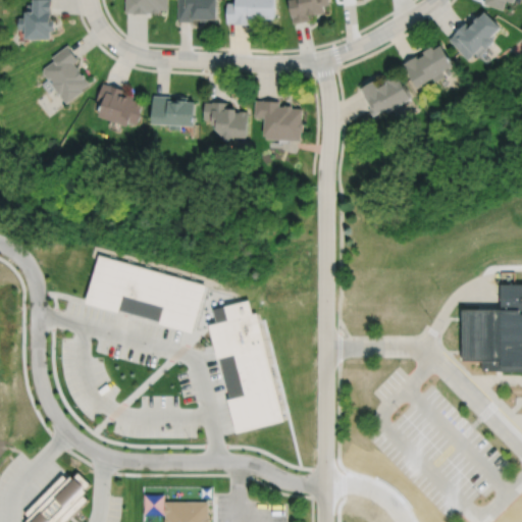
[(34,0),(34,5),(28,5),(28,13),(25,13),(25,18),(19,18),(19,31),(25,31),(25,41),(52,42),(52,33),(56,33),(56,21),(52,21),(52,13),(53,13),(53,0),(34,0)]
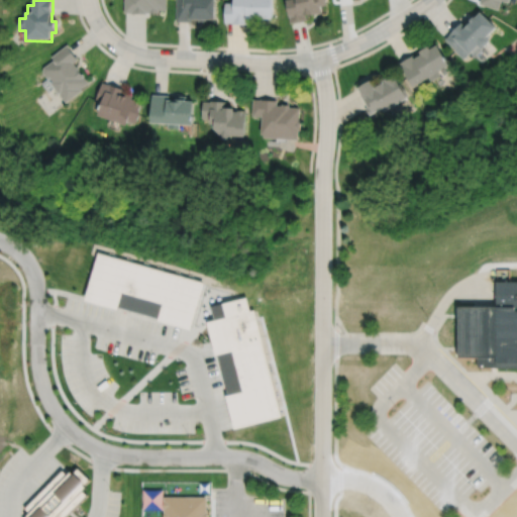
[(123,0),(123,13),(130,13),(130,14),(145,14),(145,13),(158,13),(159,11),(166,11),(166,0),(123,0)]
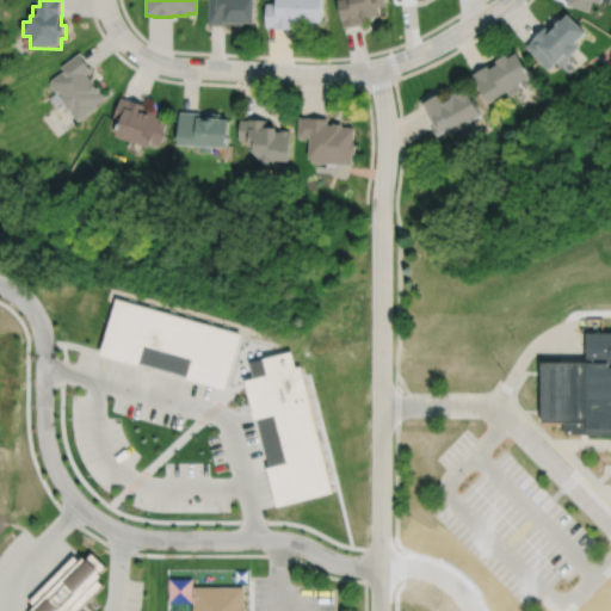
[(208,0),(208,25),(226,26),(226,24),(234,24),(234,26),(244,26),(244,24),(254,24),(254,0),(208,0)]
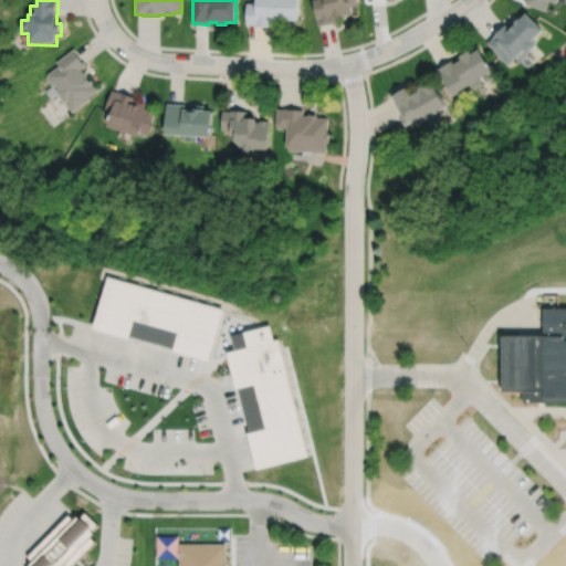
[(245,3),(245,25),(254,25),(254,27),(272,28),(272,25),(279,25),(279,27),(289,27),(289,22),(299,22),(299,0),(257,0),(257,3),(245,3)]
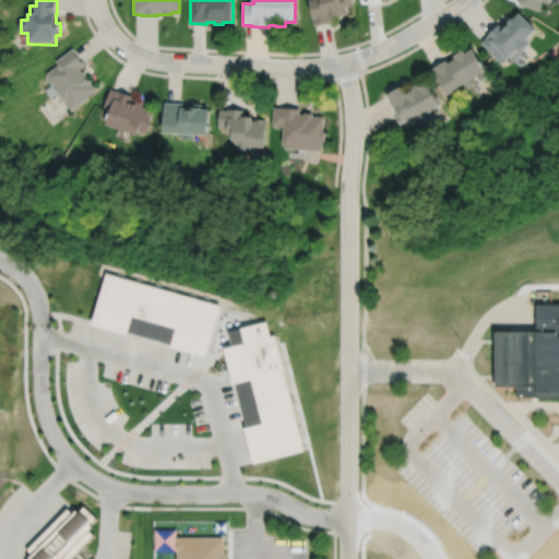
[(314,0),(309,1),(314,26),(332,23),(331,18),(348,14),(347,8),(354,7),(352,0),(314,0)]
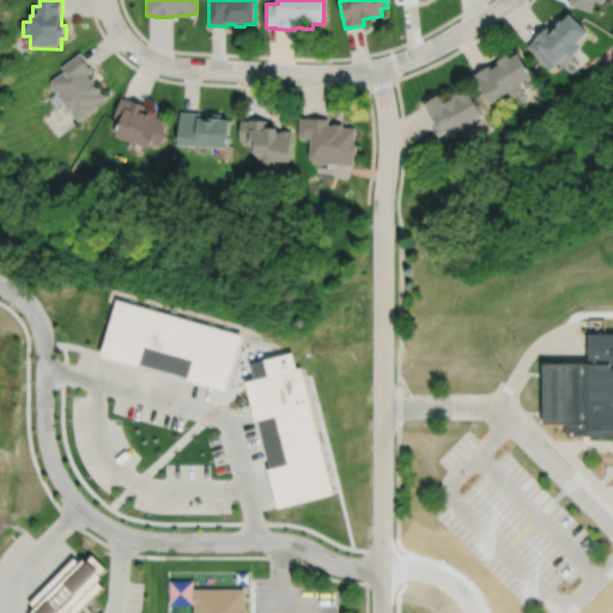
[(570,0),(569,5),(592,12),(595,2),(605,6),(606,0),(570,0)]
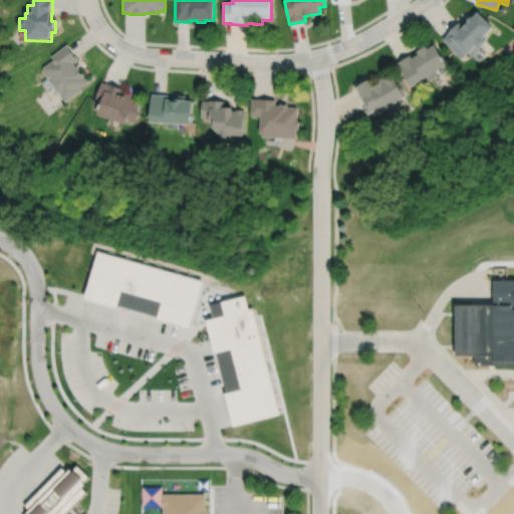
[(459,23),(447,34),(448,35),(443,40),(453,50),(452,51),(462,60),(467,55),(468,56),(477,47),(480,51),(488,43),(484,40),(494,30),(478,13),(472,19),(471,17),(467,22),(468,23),(463,28),(459,23)]
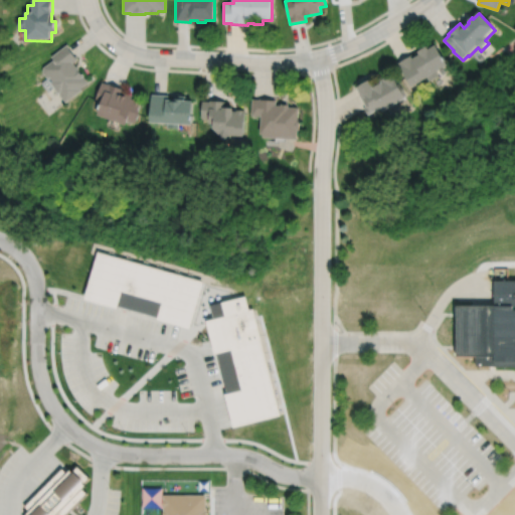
[(43,73),(48,80),(50,78),(53,82),(51,84),(66,104),(82,92),(81,90),(89,83),(84,77),(84,76),(78,68),(77,68),(73,63),(78,59),(76,56),(75,57),(68,48),(69,47),(67,45),(51,57),(53,60),(43,68),(43,73)]
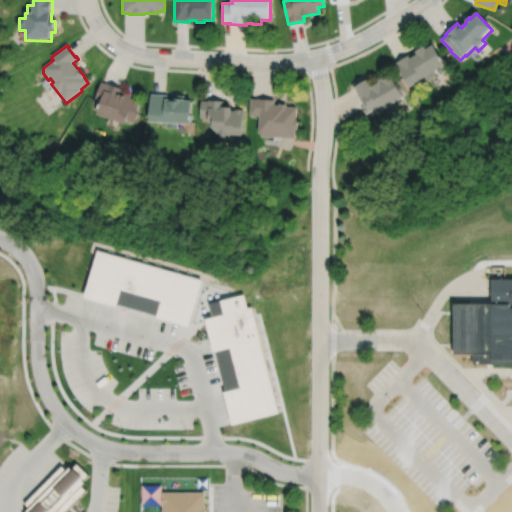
[(395,63),(410,89),(425,79),(427,82),(437,77),(435,73),(446,67),(433,46),(426,50),(424,46),(415,52),(417,55),(412,59),(410,55),(395,63)]
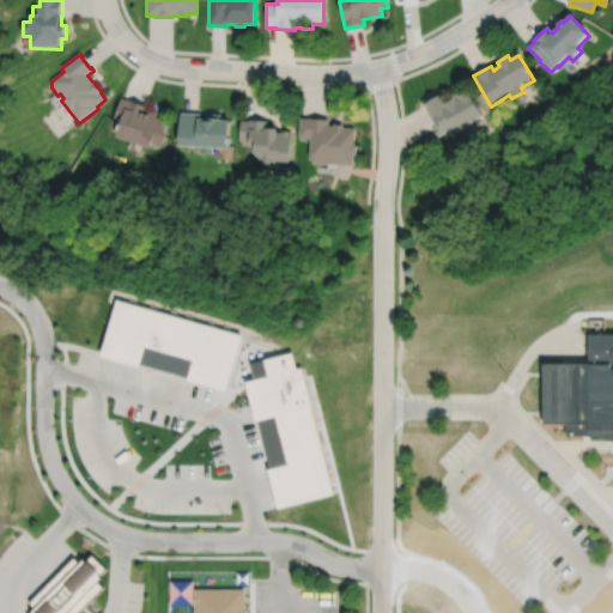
[(441,93),(423,104),(428,113),(426,114),(436,129),(434,131),(438,139),(442,137),(443,138),(454,132),(456,135),(462,132),(466,138),(477,132),(473,126),(483,120),(481,117),(484,116),(475,101),(474,101),(468,91),(460,96),(459,93),(451,98),(453,101),(447,104),(441,93)]
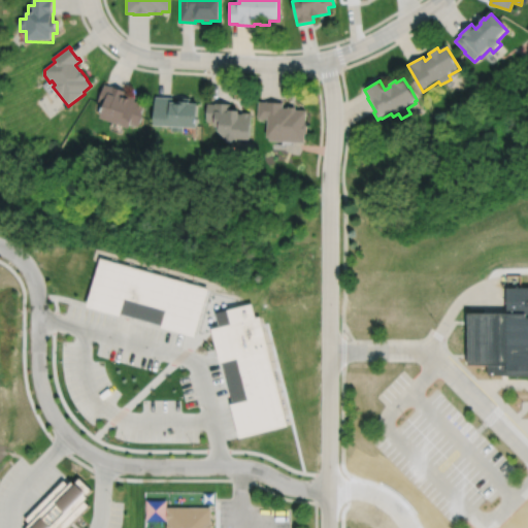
[(104,85),(98,104),(105,107),(101,121),(131,131),(133,126),(140,129),(144,116),(142,116),(145,105),(135,102),(137,98),(126,95),(127,91),(112,86),(111,88),(104,85)]
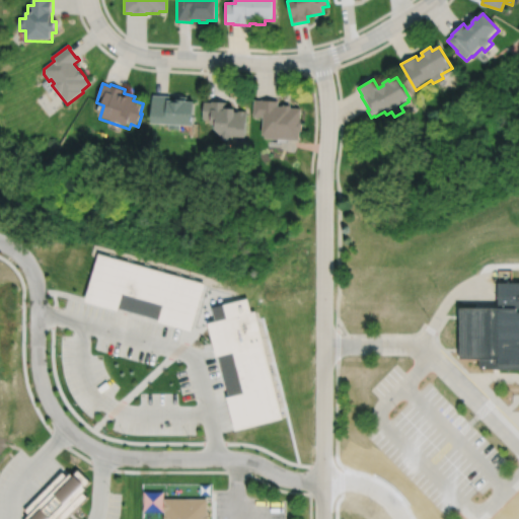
[(153,95),(152,127),(170,128),(170,131),(181,132),(182,128),(196,129),(197,104),(189,103),(189,102),(188,102),(188,97),(176,96),(176,101),(170,101),(170,96),(153,95)]
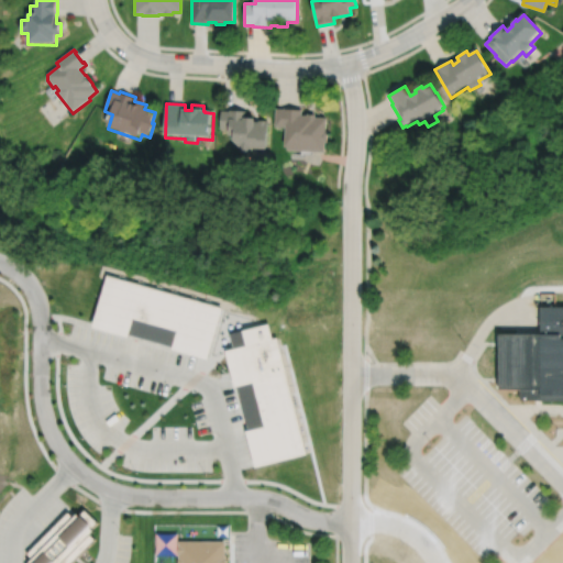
[(277,110),(276,128),(287,128),(286,150),(289,150),(289,153),(327,154),(328,144),(330,144),(330,133),(328,132),(329,119),(318,119),(318,116),(309,114),(309,117),(304,117),(304,110),(285,109),(285,110),(277,110)]
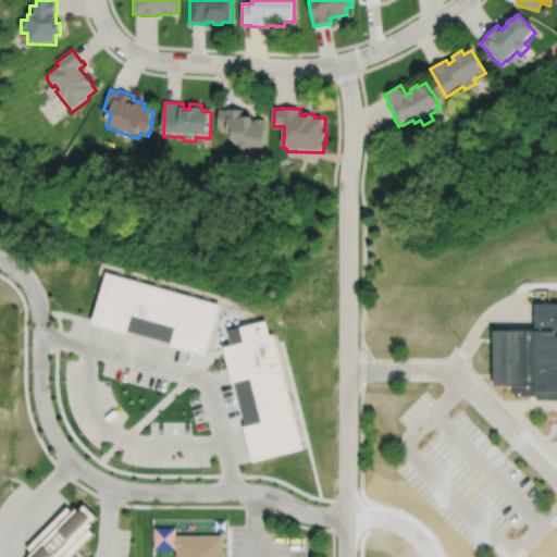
[(252,150),(267,151),(268,120),(255,120),(255,118),(244,118),(245,110),(227,109),(227,110),(219,110),(218,128),(227,130),(227,136),(233,137),(233,143),(235,143),(247,157),(252,150)]
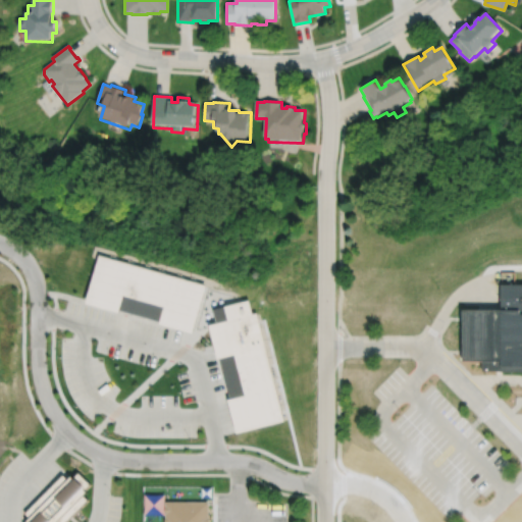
[(99,254),(206,283),(193,332),(159,323),(160,321),(119,309),(118,312),(85,303),(99,254)]
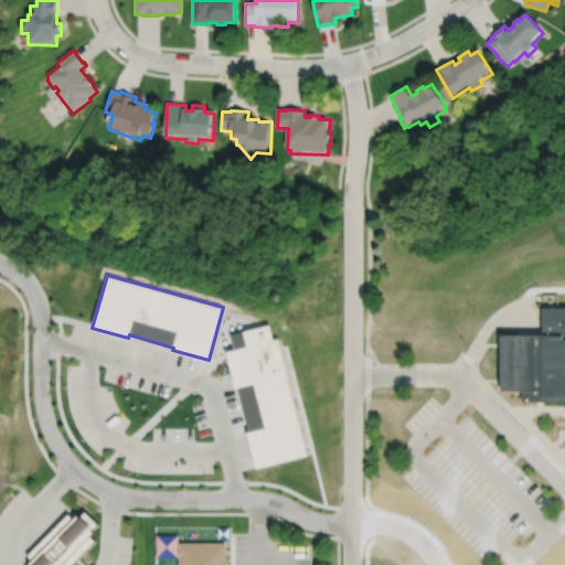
[(564,308),(543,308),(543,336),(501,336),(501,347),(501,392),(522,392),(522,404),(564,404),(564,308)]
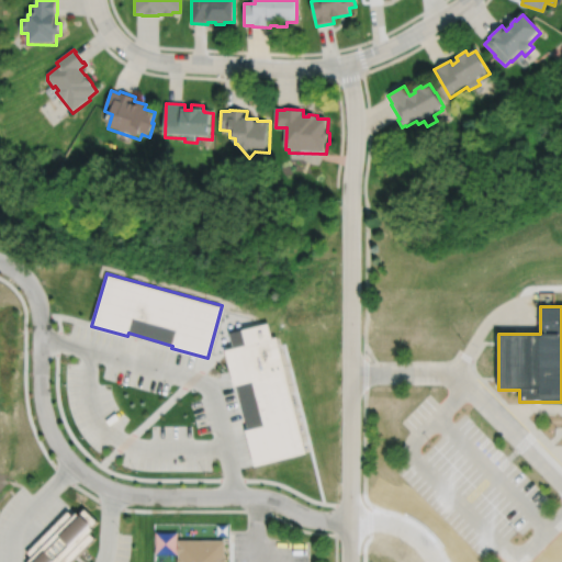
[(267,323),(271,338),(277,336),(306,452),(255,465),(245,429),(248,428),(236,385),(234,385),(224,349),(234,347),(229,333),(267,323)]
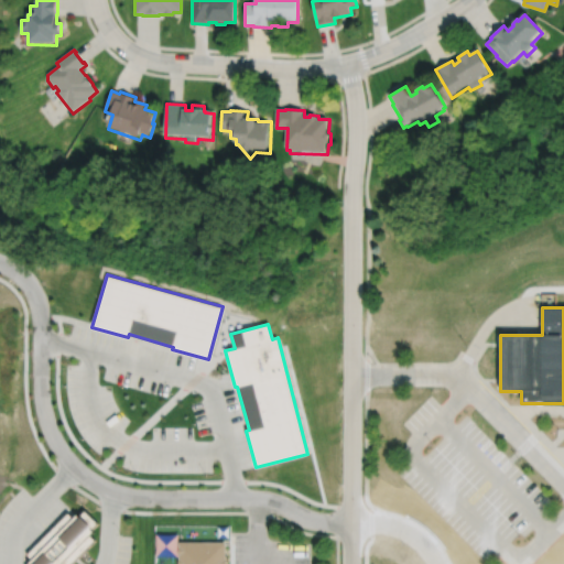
[(68,563),(94,540),(89,535),(94,531),(91,529),(97,523),(84,509),(79,514),(76,512),(73,516),(68,510),(24,554),(30,560),(28,562),(30,563),(68,563)]
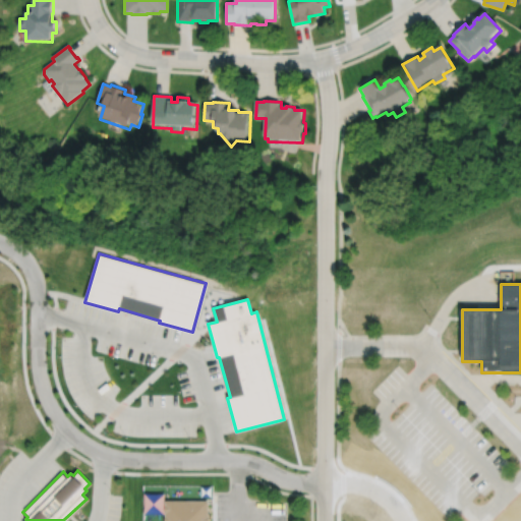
[(143,513),(163,514),(164,494),(145,493),(143,513)]
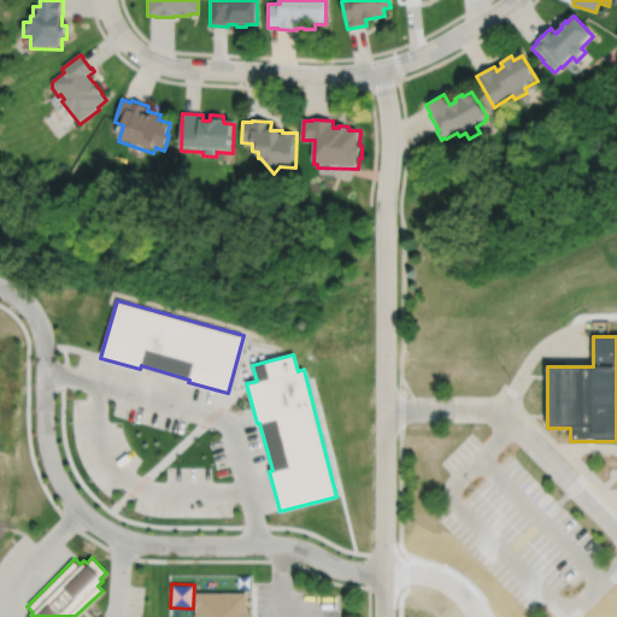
[(197,592),(195,616),(246,616),(246,592),(197,592)]
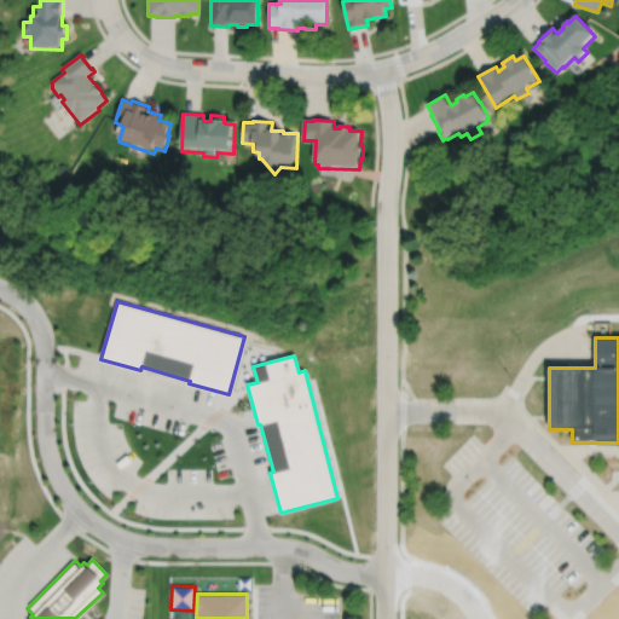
All buildings are outlined.
